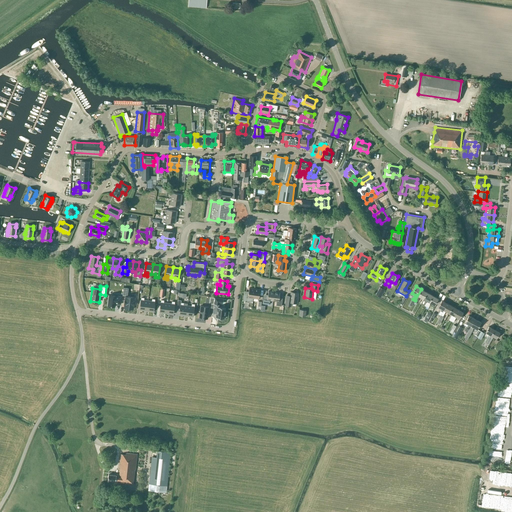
[(385,290),(379,287),(375,295),(381,298),(385,290)]
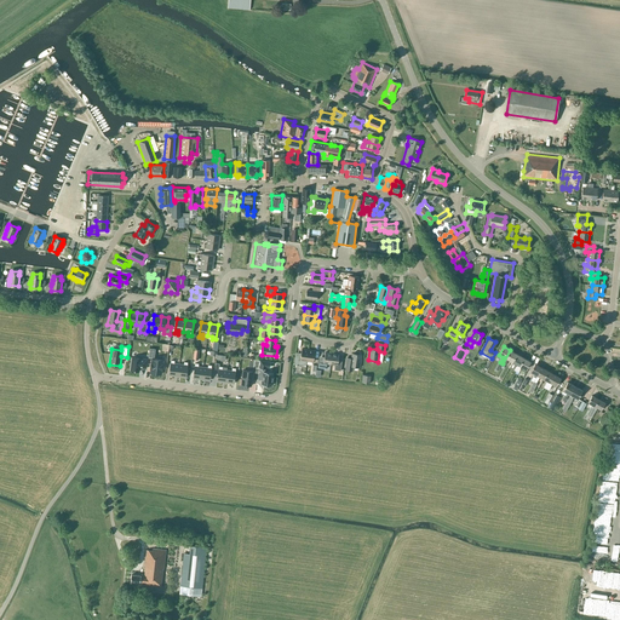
[(155,359),(155,350),(149,349),(148,359),(151,360),(150,374),(162,375),(164,360),(155,359)]
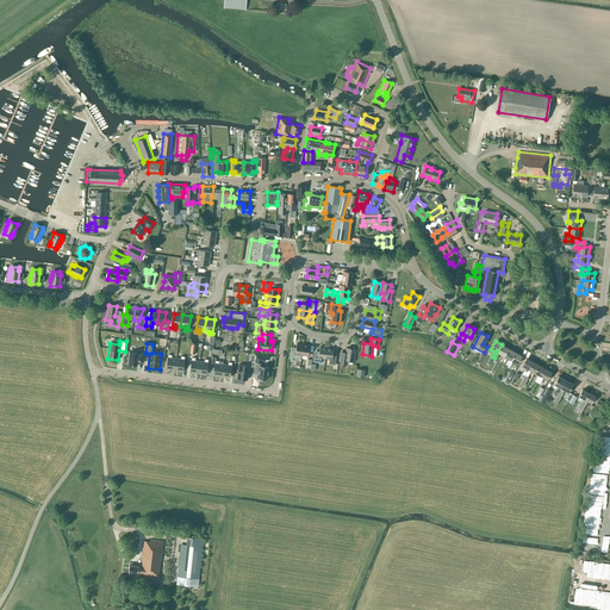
[(299,354),(302,355),(303,344),(297,343),(296,349),(291,348),(290,358),(298,359),(299,354)]
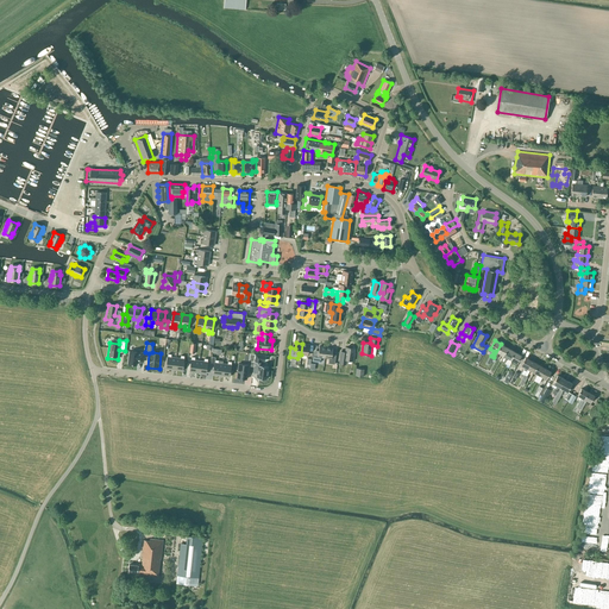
[(498,353),(503,356),(508,347),(501,344),(494,357),(496,359),(498,355),(497,355),(498,353)]
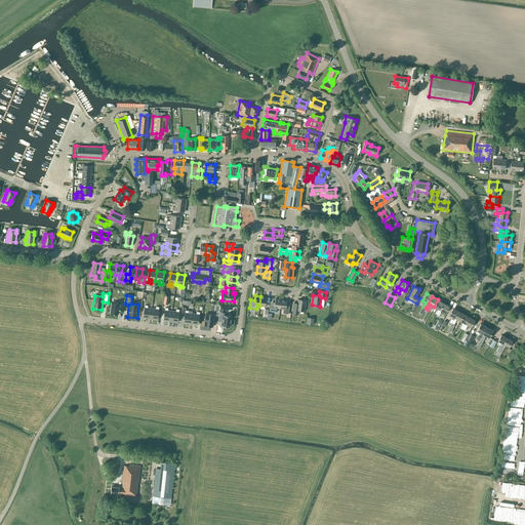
[(277,308),(280,309),(281,299),(275,298),(274,305),(270,304),(269,311),(276,312),(277,308)]
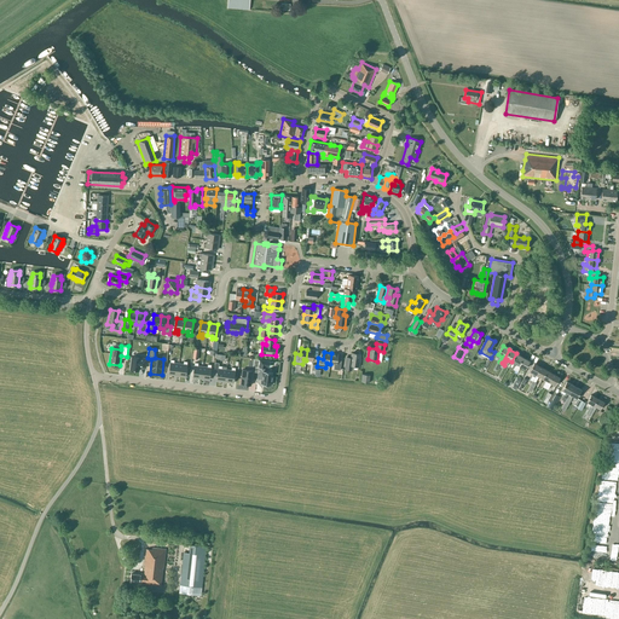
[(339,354),(331,353),(330,364),(334,364),(334,369),(340,370),(341,364),(337,363),(339,354)]
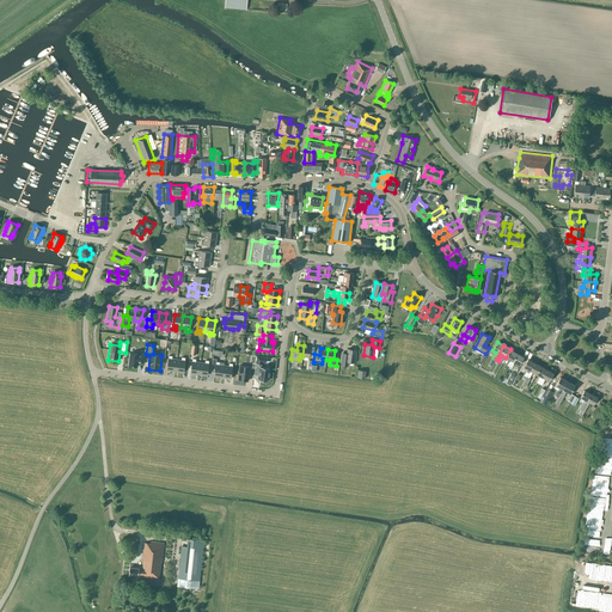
[(355,362),(356,350),(348,349),(347,356),(342,356),(341,365),(346,366),(347,361),(355,362)]
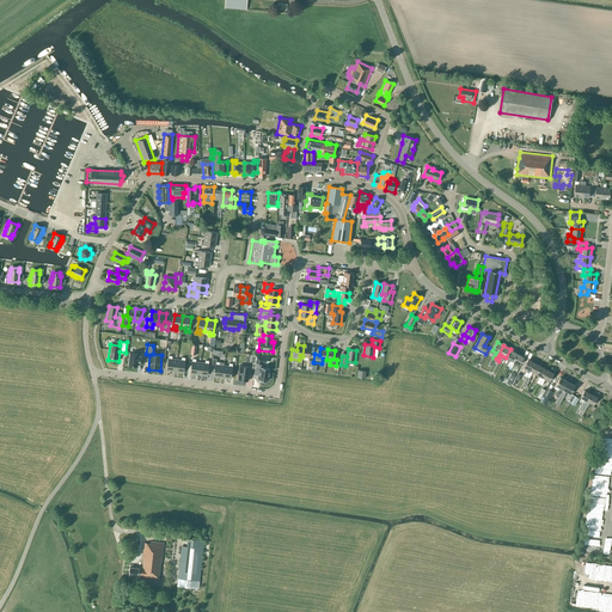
[(516,353),(510,349),(506,357),(510,360),(509,362),(508,361),(507,365),(509,366),(516,353)]
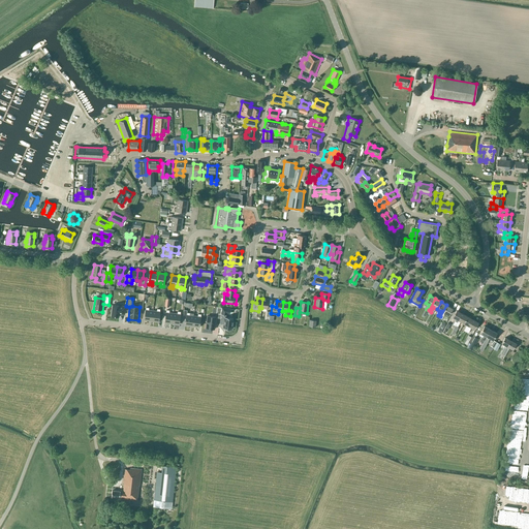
[(126,307),(113,305),(111,316),(119,318),(120,315),(125,315),(126,307)]
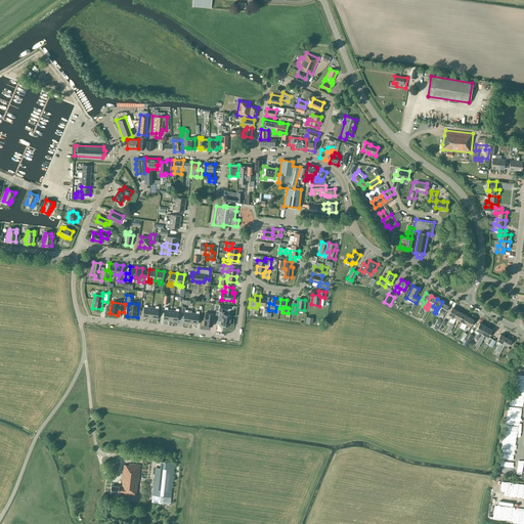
[(448,305),(442,302),(436,313),(438,315),(440,312),(439,311),(440,310),(444,312),(448,305)]
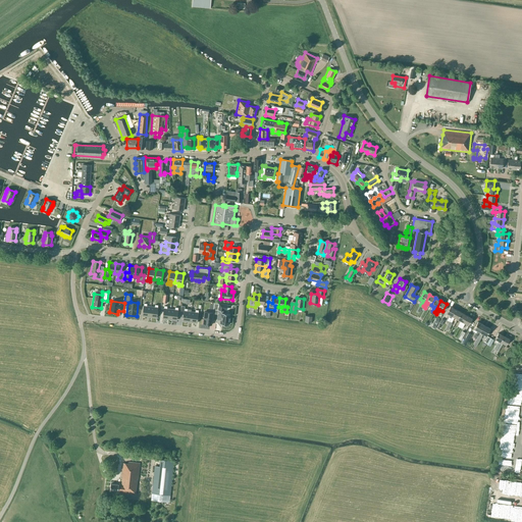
[(150,316),(151,306),(147,306),(147,303),(144,303),(143,315),(150,316)]
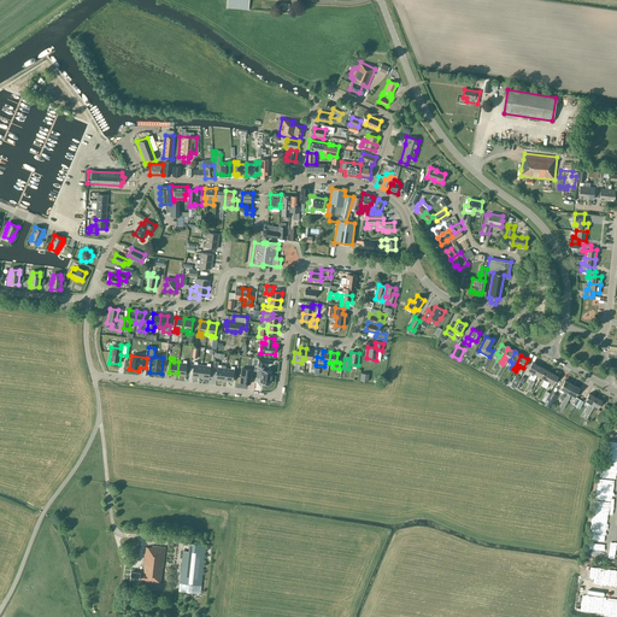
[(183,363),(182,363),(178,362),(177,374),(184,375),(187,360),(183,360),(183,363)]
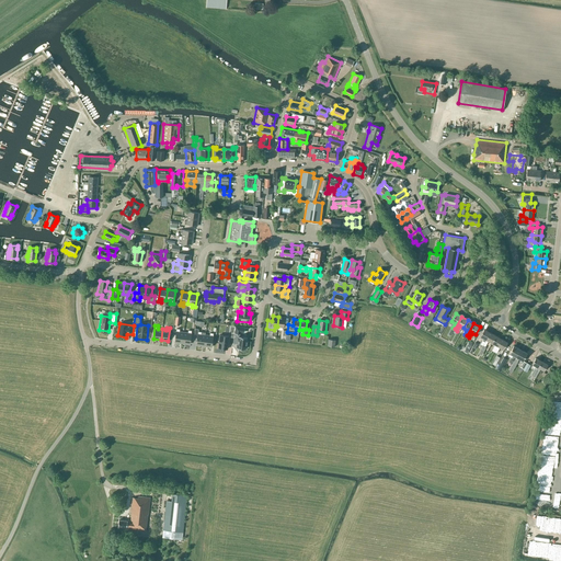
[(182,343),(184,332),(180,332),(180,329),(176,329),(174,342),(182,343)]
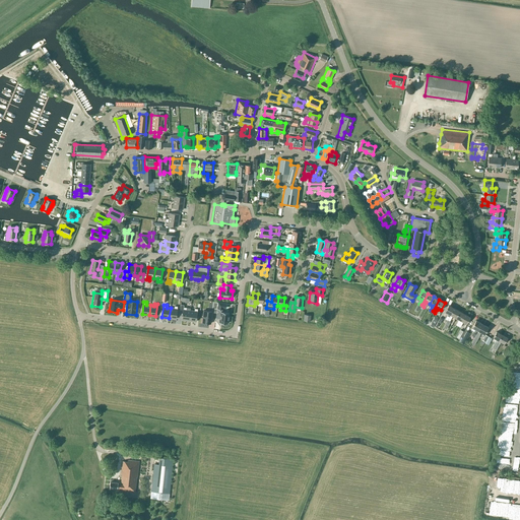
[(181,320),(188,321),(190,311),(186,311),(187,308),(184,307),(184,305),(181,305),(180,311),(183,311),(181,320)]
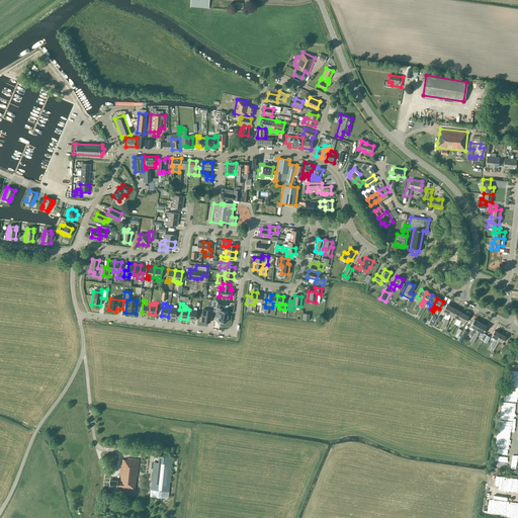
[(443,318),(445,319),(452,307),(447,304),(443,311),(446,313),(443,318)]
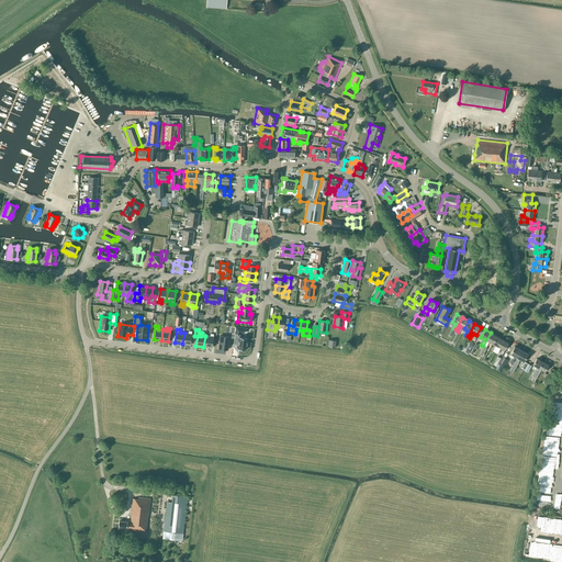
[(189,330),(189,334),(184,333),(182,344),(190,345),(192,332),(189,330)]
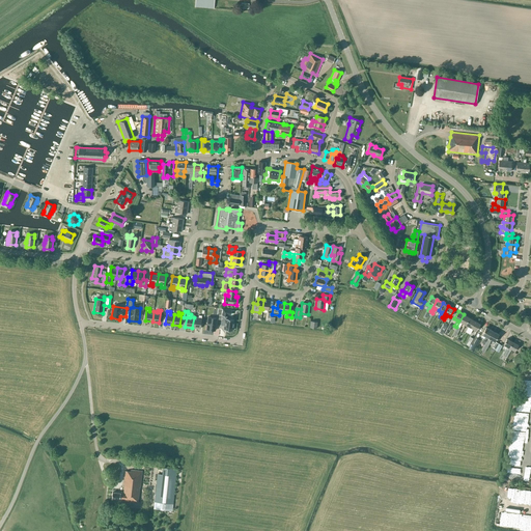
[(462,323),(466,325),(469,317),(464,314),(456,327),(458,328),(462,323)]
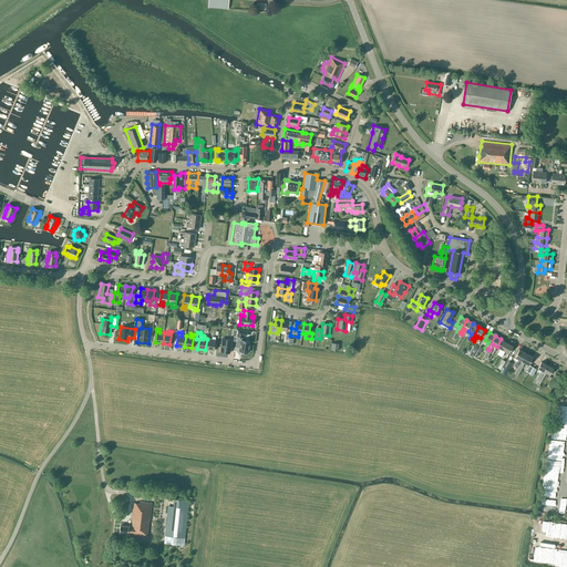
[(212,338),(212,340),(207,339),(205,350),(213,351),(215,338),(212,338)]
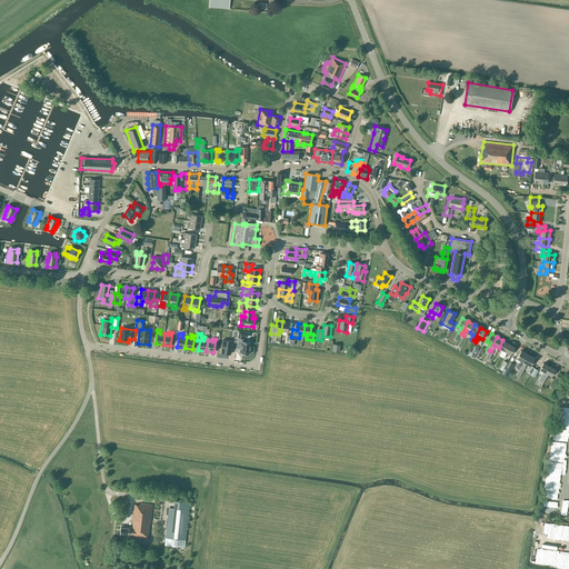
[(233,340),(222,339),(220,355),(231,356),(233,340)]
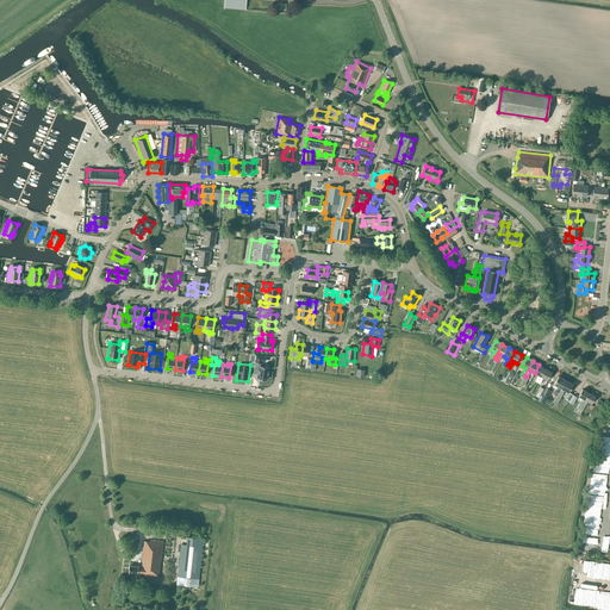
[(535,381),(537,383),(545,368),(539,365),(535,373),(539,375),(535,381)]
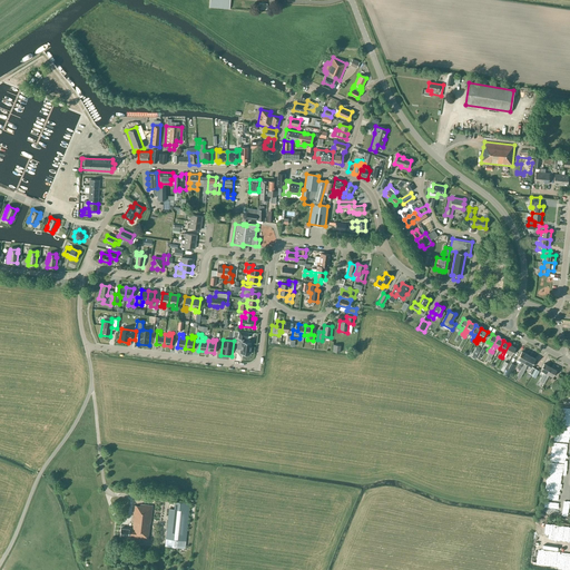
[(252,343),(242,342),(241,354),(251,355),(252,343)]
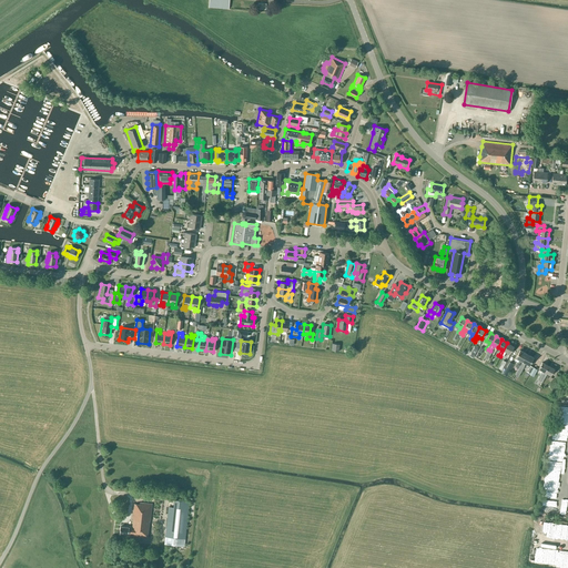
[(514,346),(507,343),(500,356),(503,357),(506,352),(509,354),(514,346)]
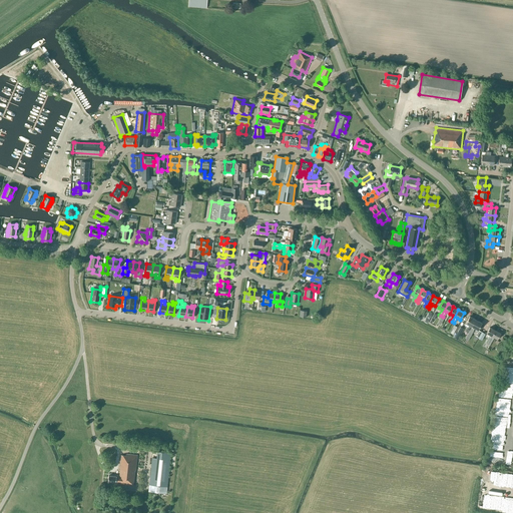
[(466,331),(469,333),(476,320),(469,316),(466,324),(469,325),(468,328),(467,328),(466,331)]
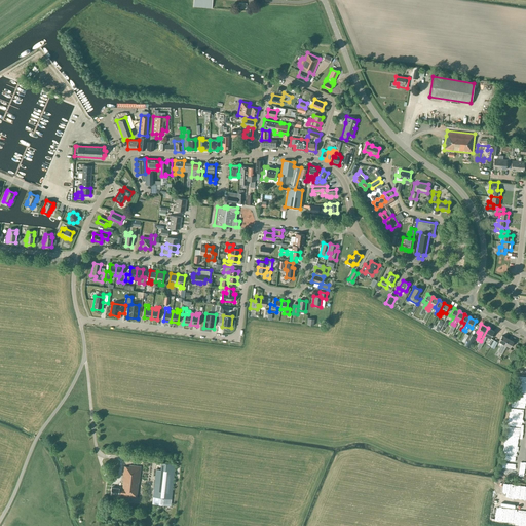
[(494,331),(488,328),(481,341),(480,343),(482,344),(487,336),(490,338),(494,331)]
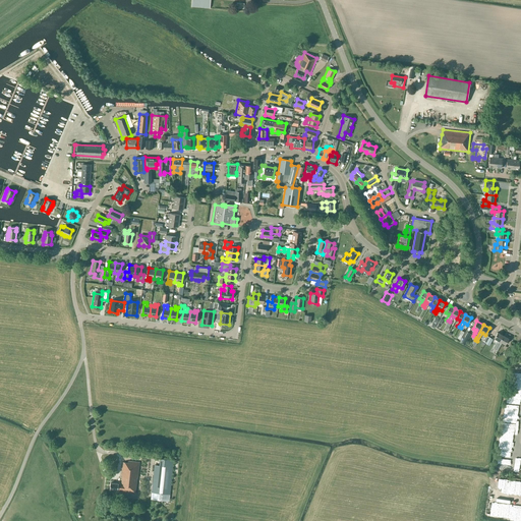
[(465,345),(471,334),(467,332),(461,343),(465,345)]
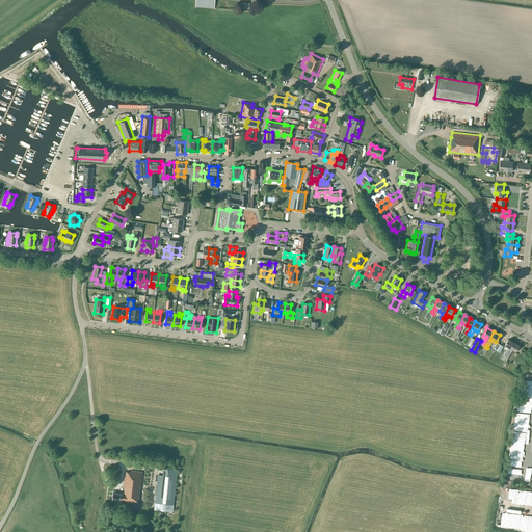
[(503,355),(505,356),(513,342),(508,339),(504,345),(508,347),(503,355)]
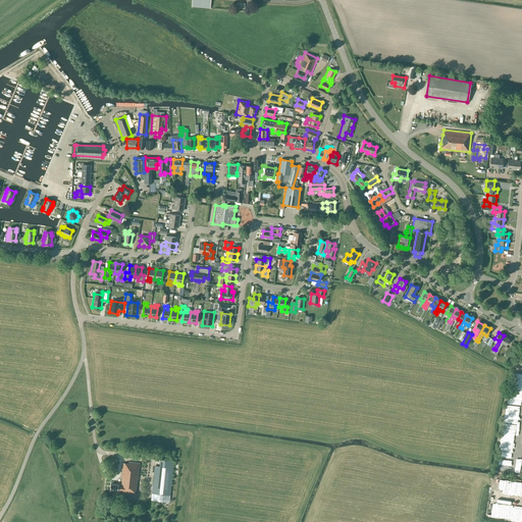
[(509,338),(504,335),(496,350),(499,351),(503,343),(506,345),(509,338)]
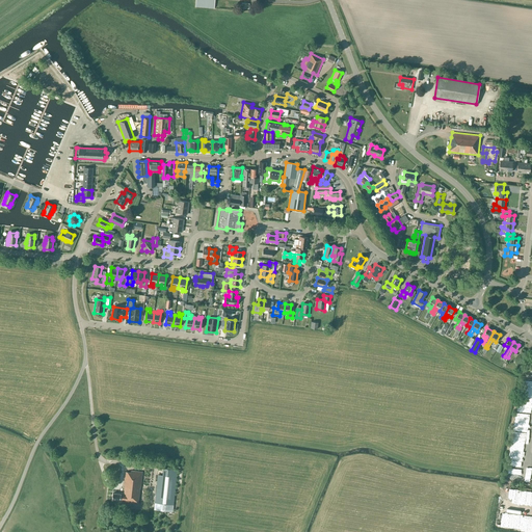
[(171,512),(177,470),(159,468),(154,510),(171,512)]
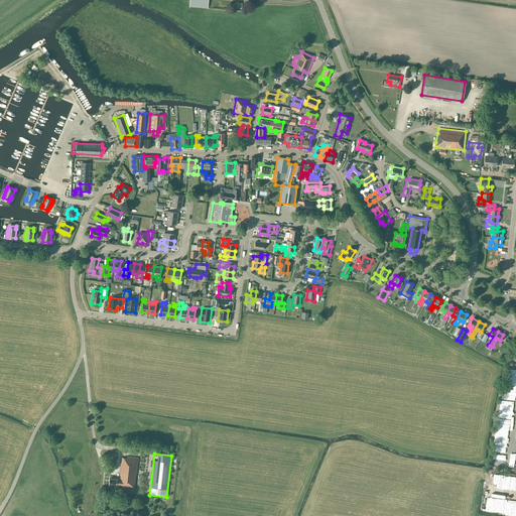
[(109,478),(108,484),(117,485),(117,487),(134,489),(138,458),(127,457),(126,458),(121,458),(120,472),(121,472),(120,479),(117,478),(117,479),(109,478)]
